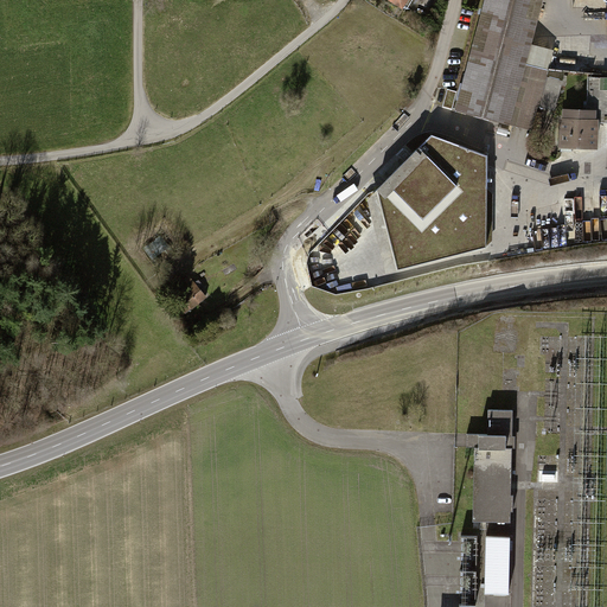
[(414,0),(391,0),(408,10),(414,0)]
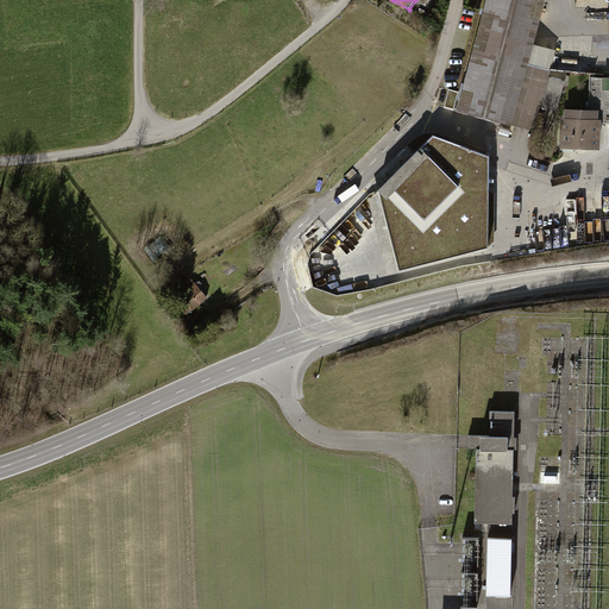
[(531,66),(546,0),(487,0),(483,12),(462,93),(450,89),(445,108),(457,112),(537,132),(544,106),(559,110),(569,75),(531,66)]
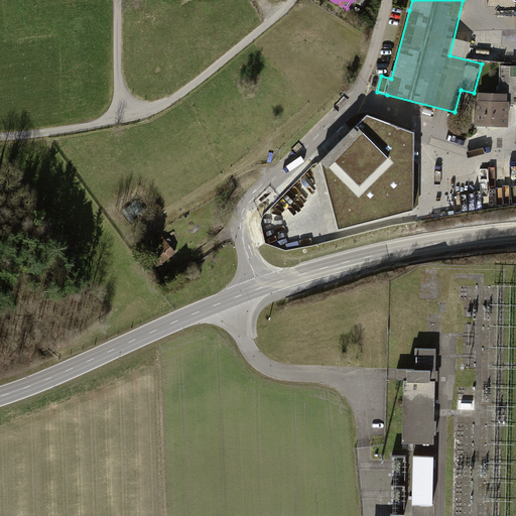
[(497,96),(477,96),(477,129),(509,129),(508,106),(515,106),(515,67),(499,68),(500,88),(497,88),(497,96)]
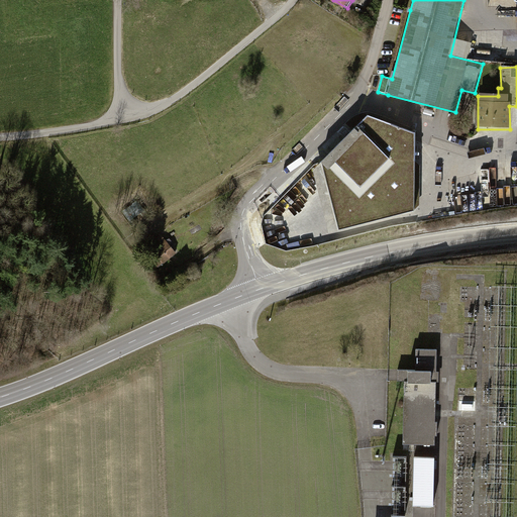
[(324,158),(312,171),(329,233),(412,209),(415,133),(380,121),(367,116),(349,133),(324,158)]
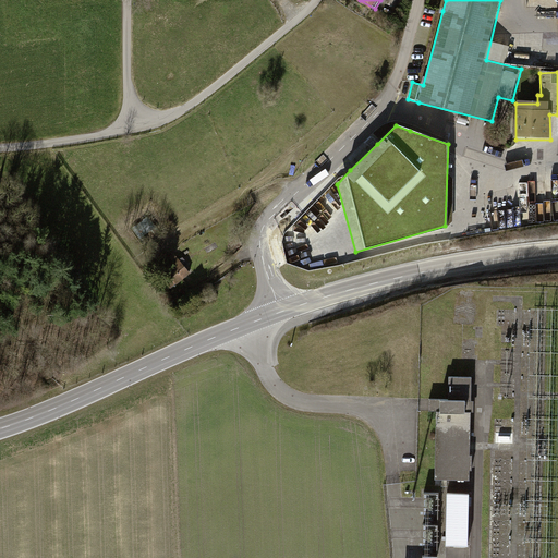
[(138,225),(133,228),(141,240),(146,237),(138,225)]
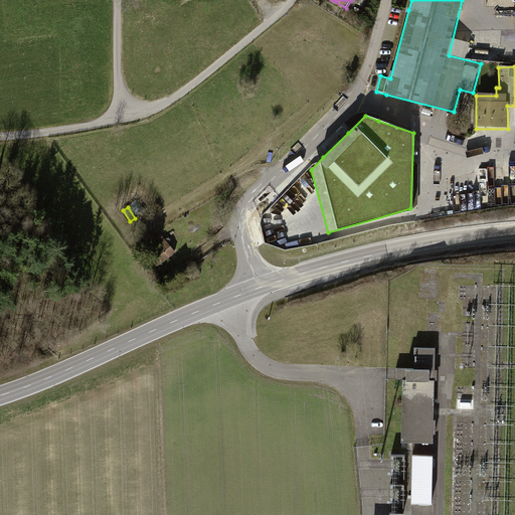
[(401,442),(434,443),(434,434),(436,434),(436,420),(434,420),(436,348),(414,348),(414,368),(397,368),(397,379),(402,379),(401,442)]
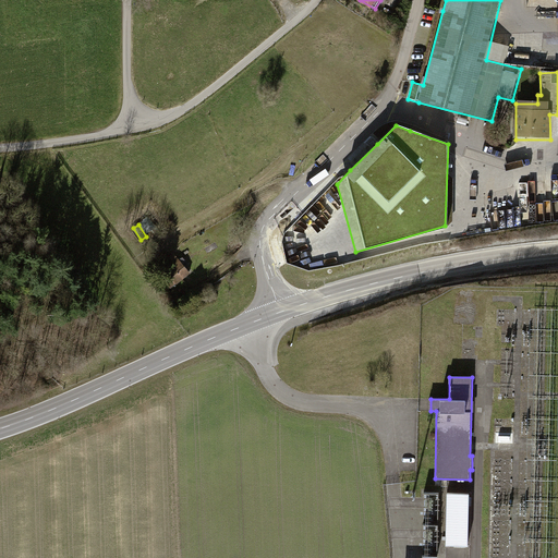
[(469,494),(447,493),(446,545),(468,545),(469,494)]
